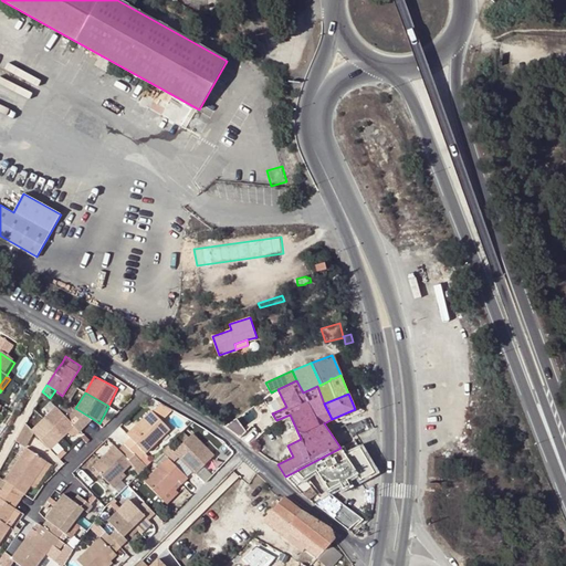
[(67,416),(55,407),(44,417),(54,427),(62,438),(76,427),(67,416)]
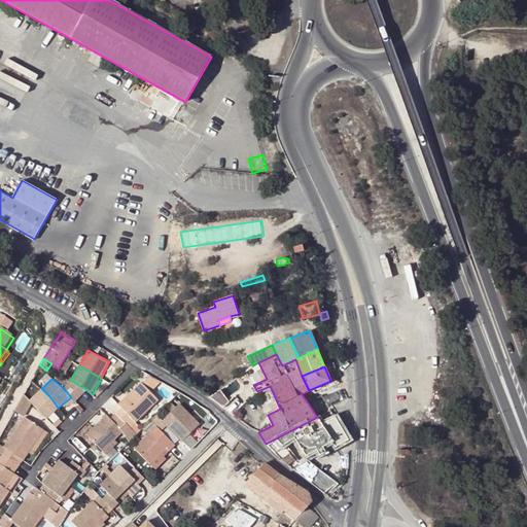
[(86,390),(70,380),(63,387),(71,397),(74,402),(86,390)]
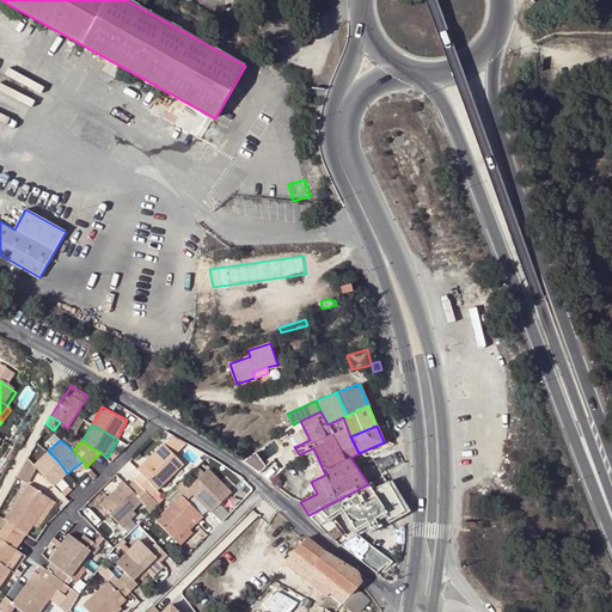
[(59,461),(48,451),(35,464),(44,476),(55,487),(67,473),(59,461)]
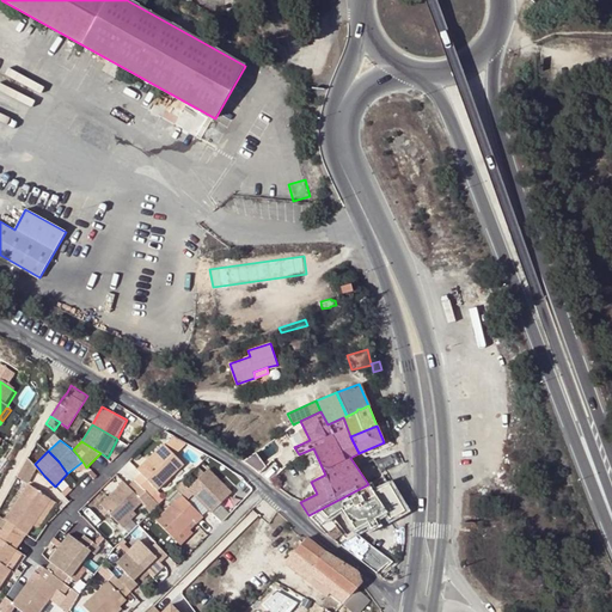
[(124,487),(99,509),(117,528),(130,516),(141,507),(146,512),(153,505),(151,502),(184,472),(165,451),(136,476),(141,479),(135,485),(128,491),(124,487)]
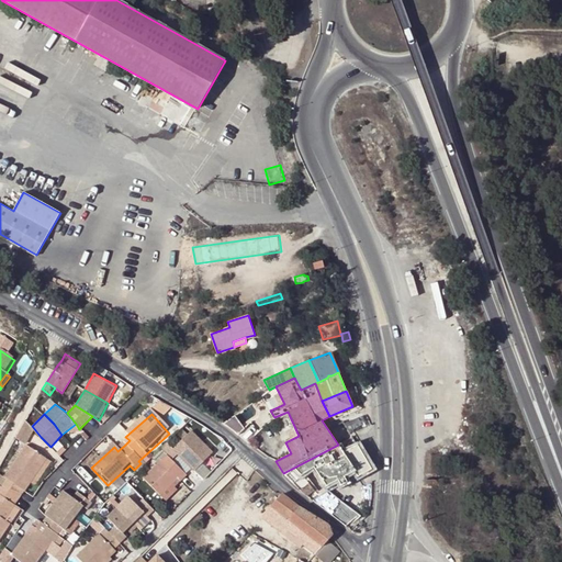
[(15,439),(25,444),(33,433),(31,429),(26,420),(15,439)]
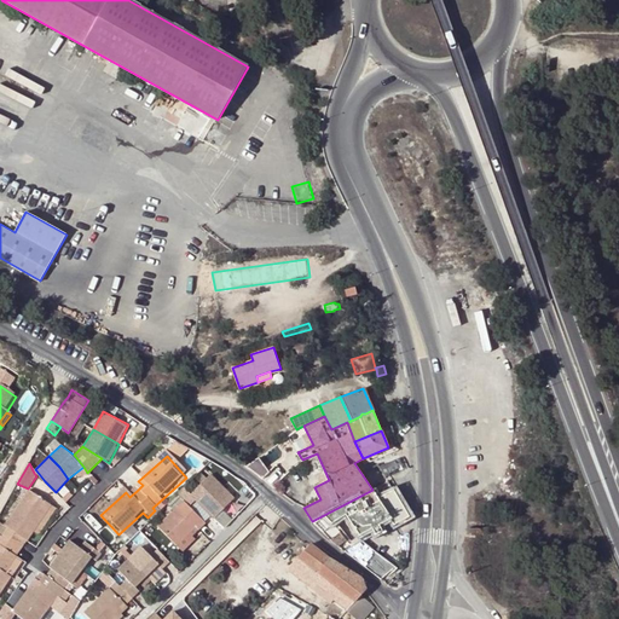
[(192,510),(198,504),(207,513),(217,522),(238,503),(227,492),(215,479),(195,497),(189,491),(181,497),(187,504),(160,528),(174,544),(178,549),(191,536),(197,530),(201,533),(208,527),(200,519),(192,510)]
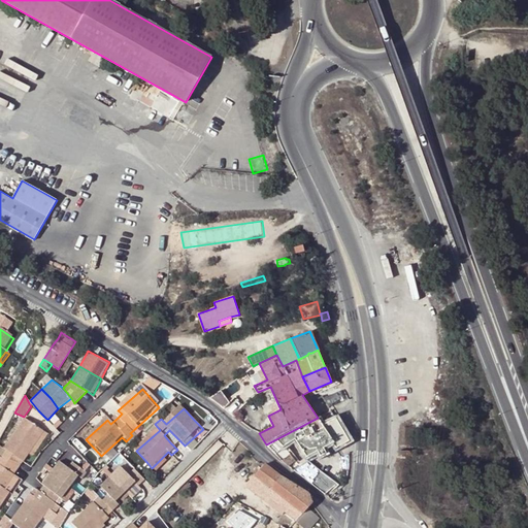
[(22,461),(28,453),(42,430),(24,418),(3,448),(0,446),(0,456),(13,465),(19,459),(22,461)]
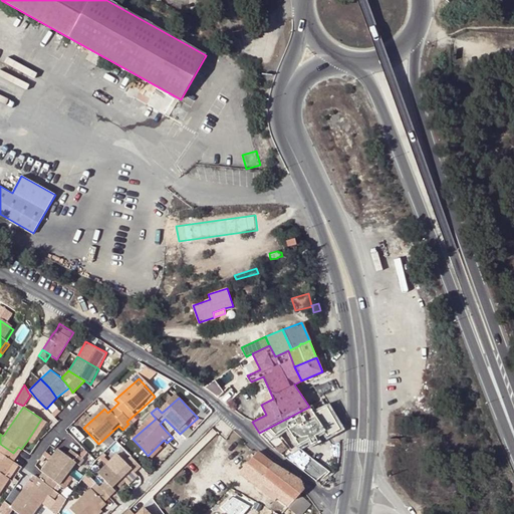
[(326,407),(313,414),(309,407),(259,433),(275,448),(282,441),(279,437),(284,433),(283,431),(287,428),(298,445),(295,447),(297,450),(286,457),(317,480),(326,471),(303,453),(301,449),(339,430),(326,407)]
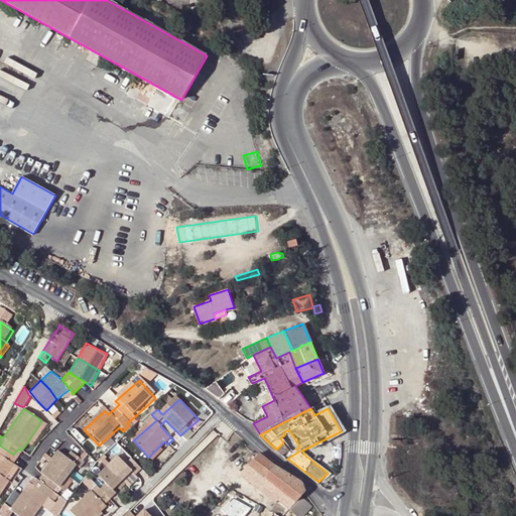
[(41,420),(27,442),(31,445),(46,423),(41,420)]
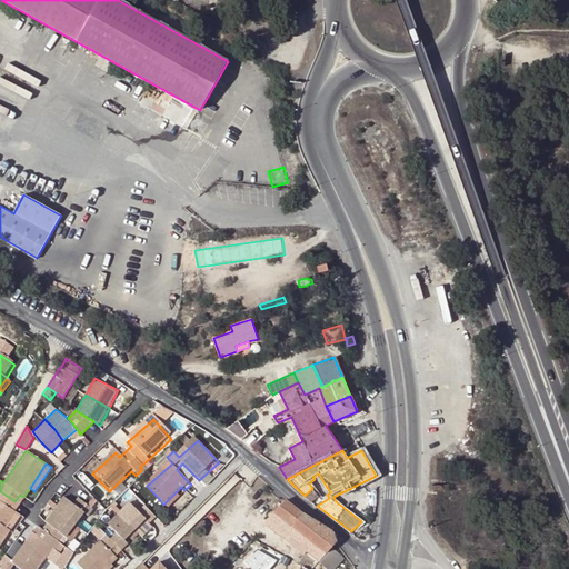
[(125,483),(121,480),(109,491),(112,495),(125,483)]
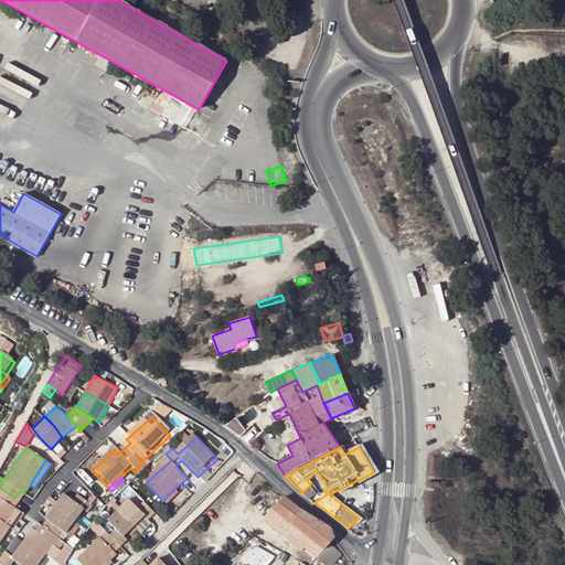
[(10,504),(14,498),(0,488),(0,535),(7,525),(2,522),(13,507),(10,504)]
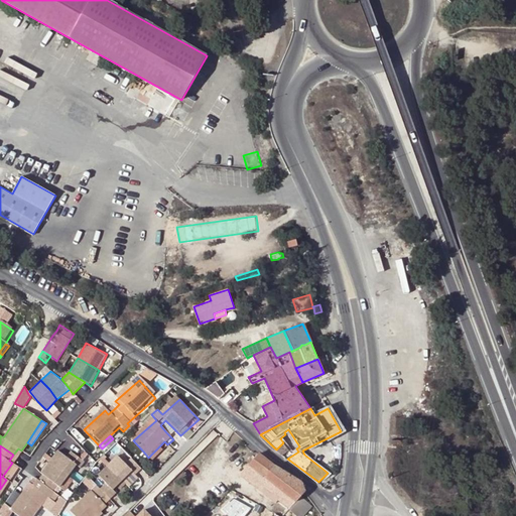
[(165,453),(159,446),(148,458),(153,463),(165,453)]
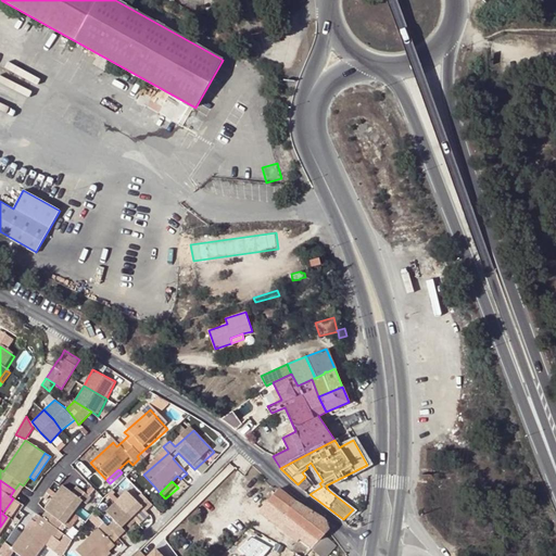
[(85,504),(90,497),(79,489),(75,495),(72,492),(62,485),(53,497),(45,509),(47,510),(51,514),(46,520),(42,517),(39,515),(34,522),(28,530),(25,528),(10,547),(20,555),(34,555),(61,522),(63,523),(73,513),(81,501),(85,504)]
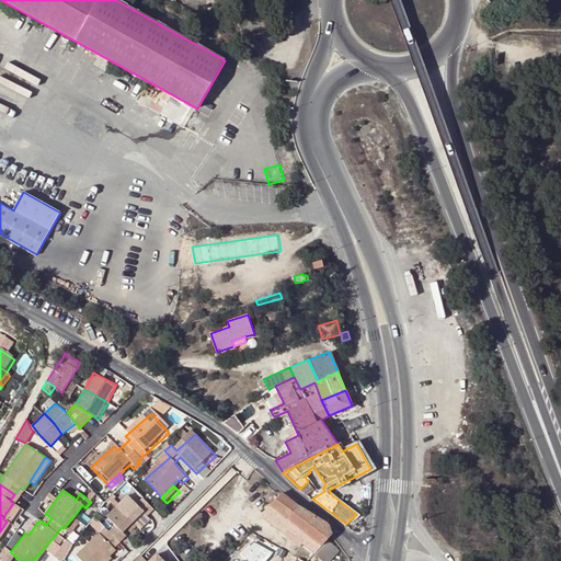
[(300,507),(282,492),(271,505),(322,545),(328,539),(332,534),(327,524),(300,507)]
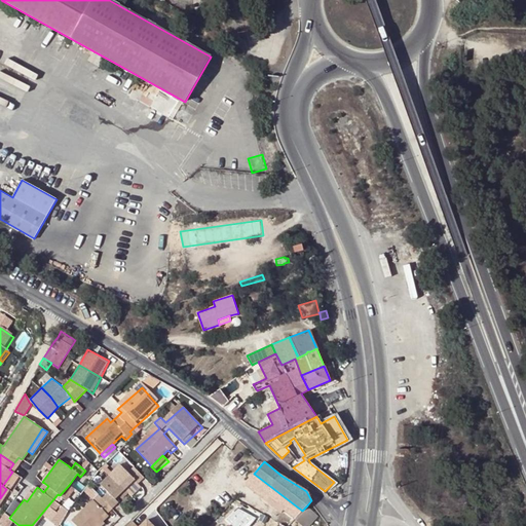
[(119,492),(123,488),(128,483),(134,479),(137,482),(143,477),(134,465),(127,472),(119,463),(109,474),(100,483),(107,491),(102,497),(111,508),(118,501),(114,497),(119,492)]
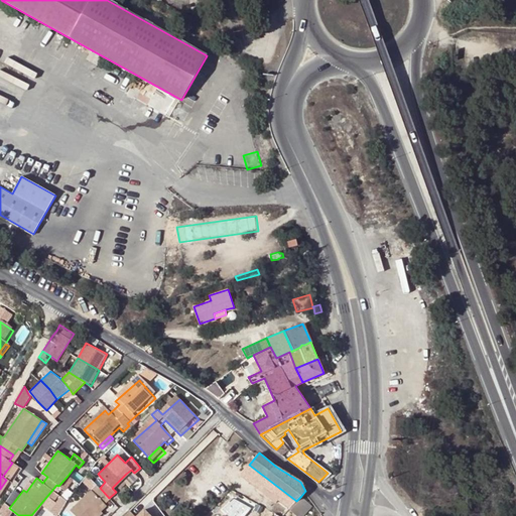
[(16,466),(12,463),(2,477),(6,480),(16,466)]
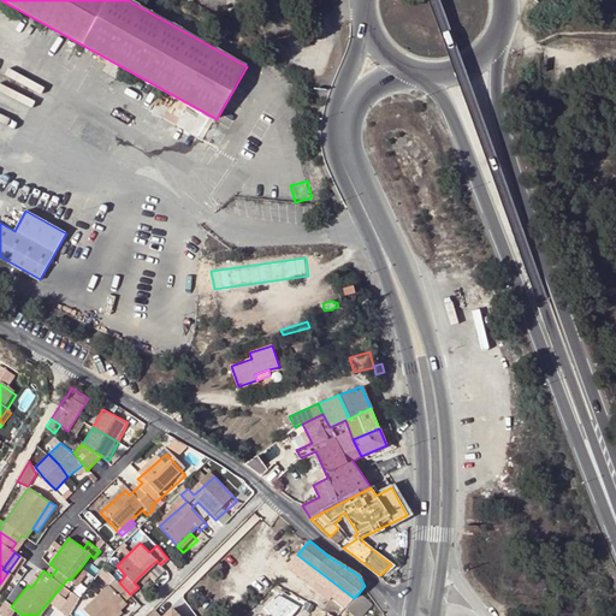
[(347,605),(354,598),(297,555),(290,562),(347,605)]
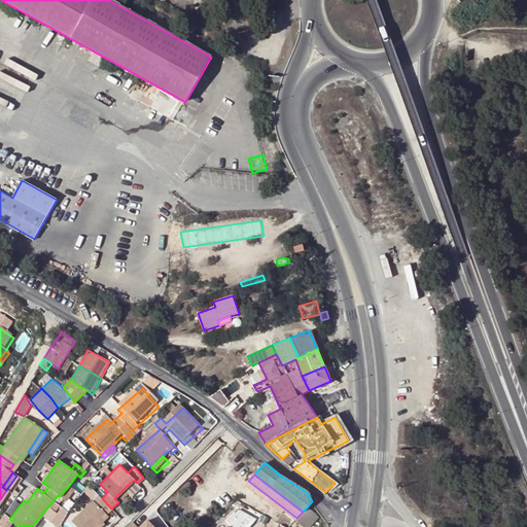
[(43,493),(48,487),(44,484),(40,490),(43,493)]
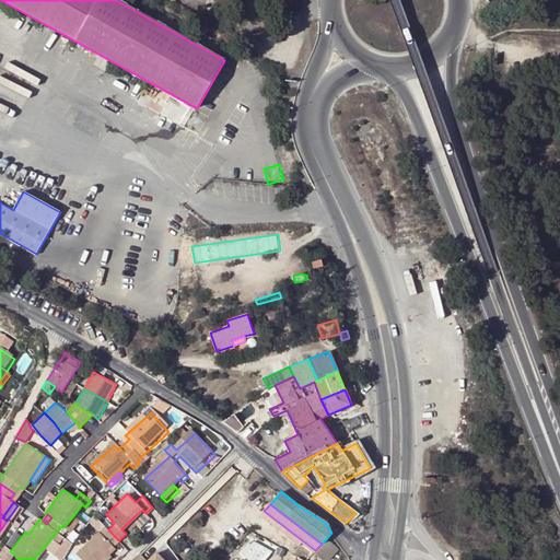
[(131,520),(127,524),(130,528),(141,518),(137,514),(131,520)]
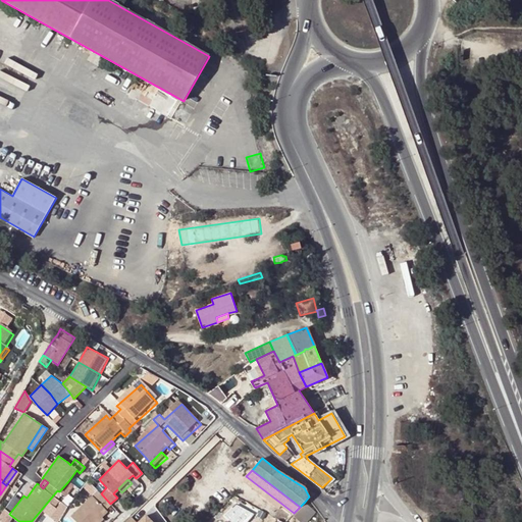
[(23,496),(27,498),(32,490),(29,488),(23,496)]
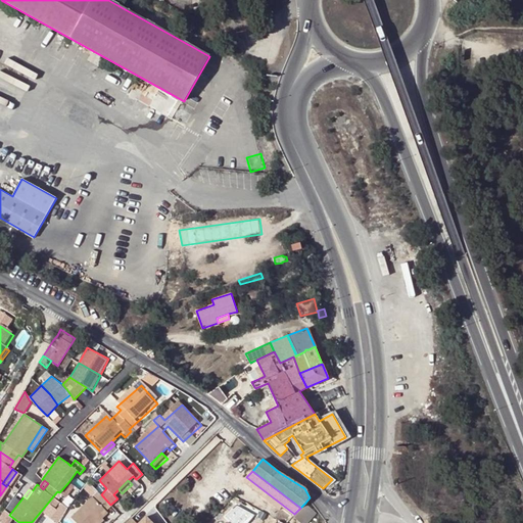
[(101,494),(100,493),(95,497),(93,495),(72,517),(78,522),(96,522),(98,521),(102,517),(108,511),(106,509),(110,505),(101,494)]
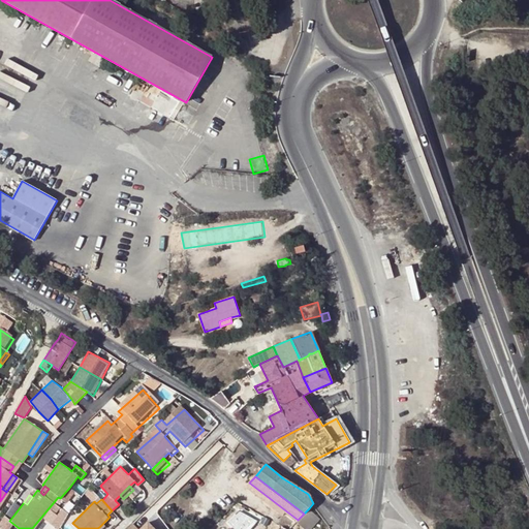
[(298,520),(297,521),(305,528),(310,528),(320,519),(309,508),(304,514),(298,520)]
